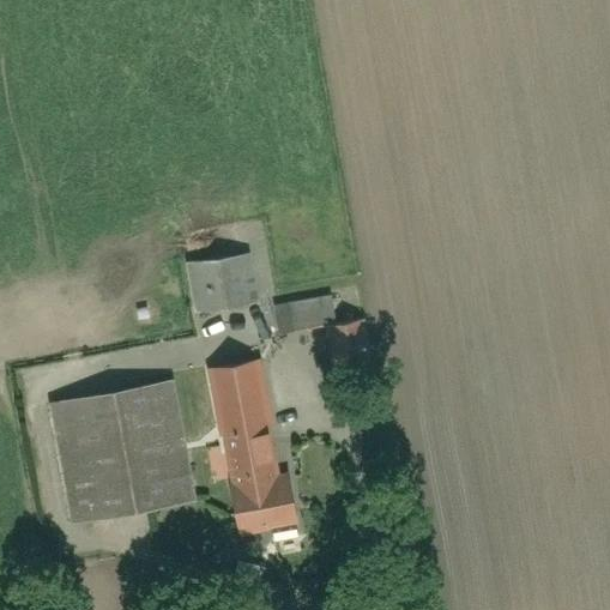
[(188,259),(198,312),(258,302),(249,249),(188,259)]
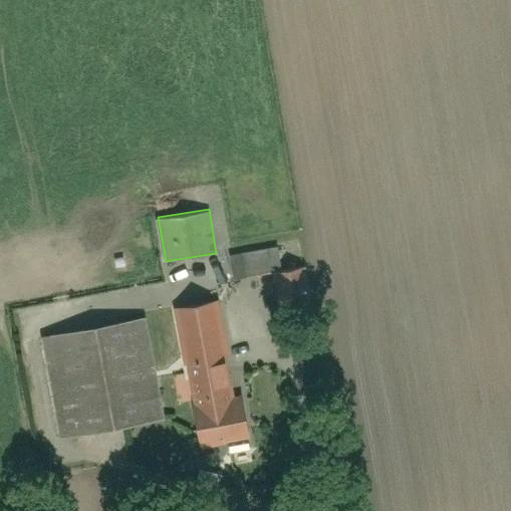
[(229,250),(233,276),(284,267),(279,241),(229,250)]
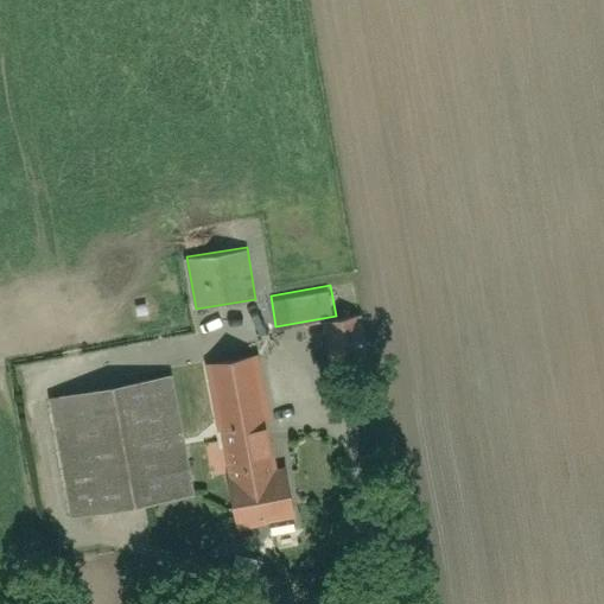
[(325,325),(337,381),(373,374),(361,317),(325,325)]
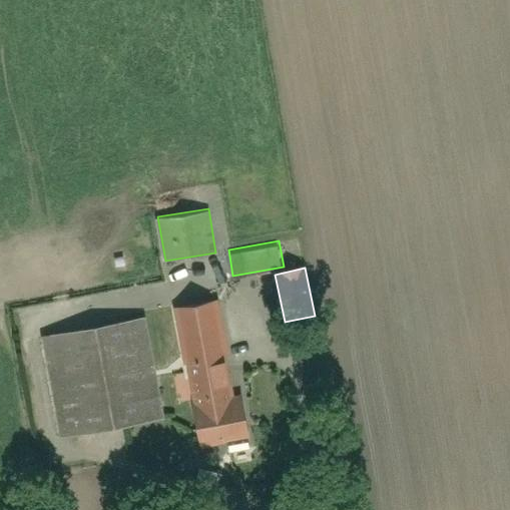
[(219,300),(172,310),(202,448),(249,438),(219,300)]
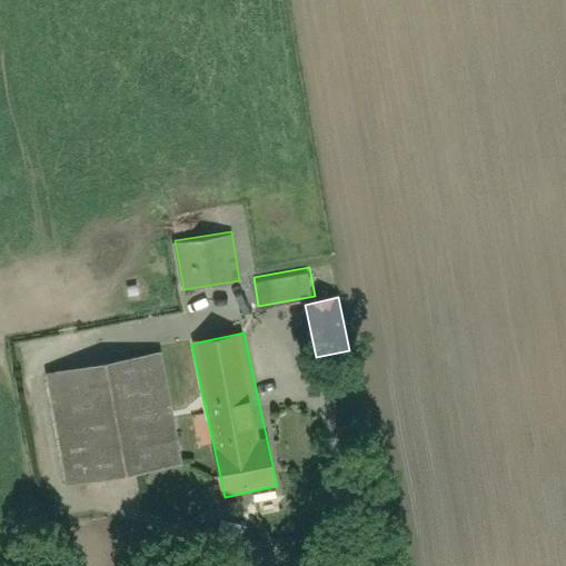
[(160,351),(46,375),(68,487),(184,464),(160,351)]
